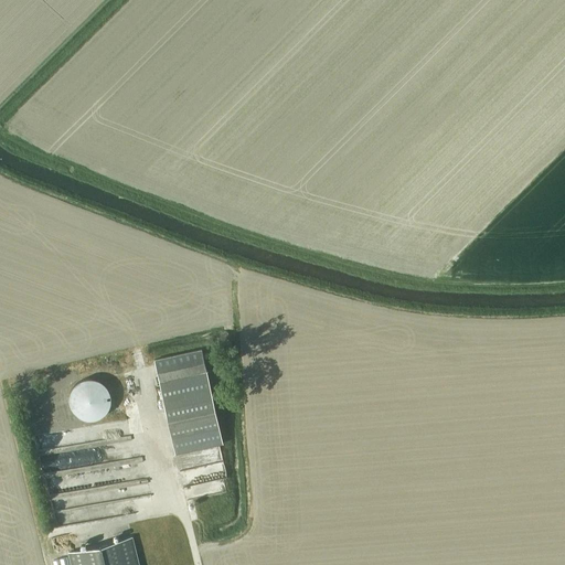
[(176,454),(223,443),(202,349),(155,359),(176,454)]
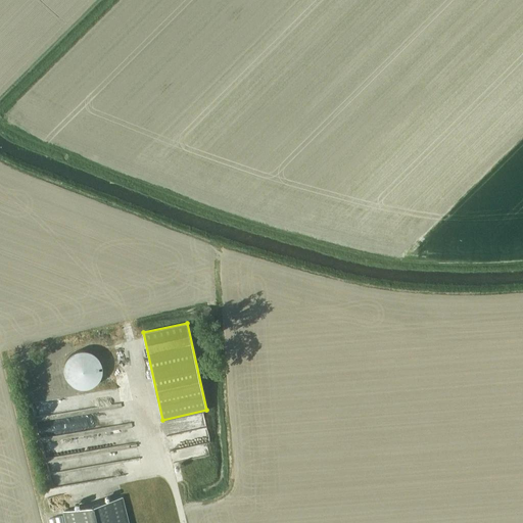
[(80,365),(80,364),(70,365),(75,388),(100,383),(97,362),(80,365)]
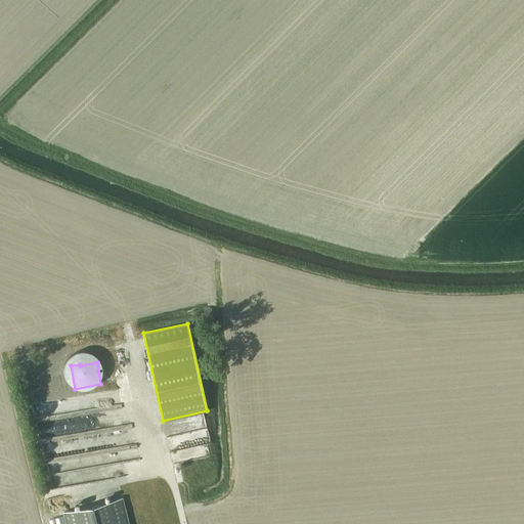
[(204,443),(172,449),(174,461),(212,453),(207,429),(202,430),(204,443)]
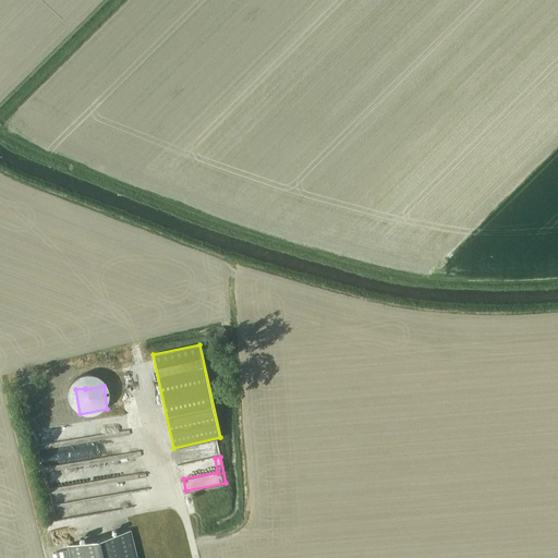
[(71,499),(104,498),(104,487),(70,489),(71,499)]
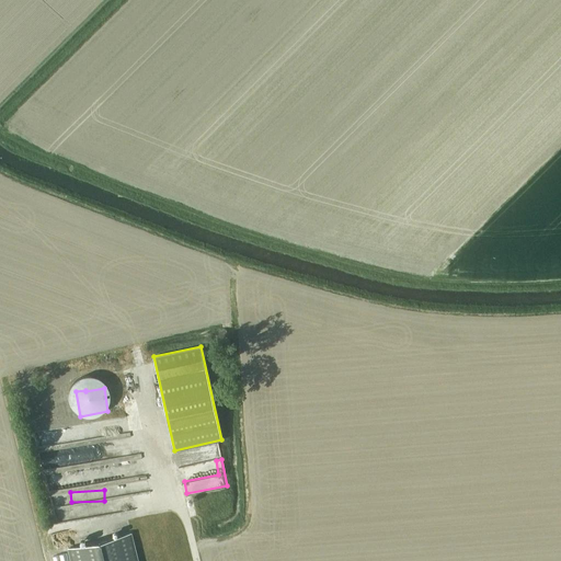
[(69,547),(71,560),(137,560),(130,531),(69,547)]
